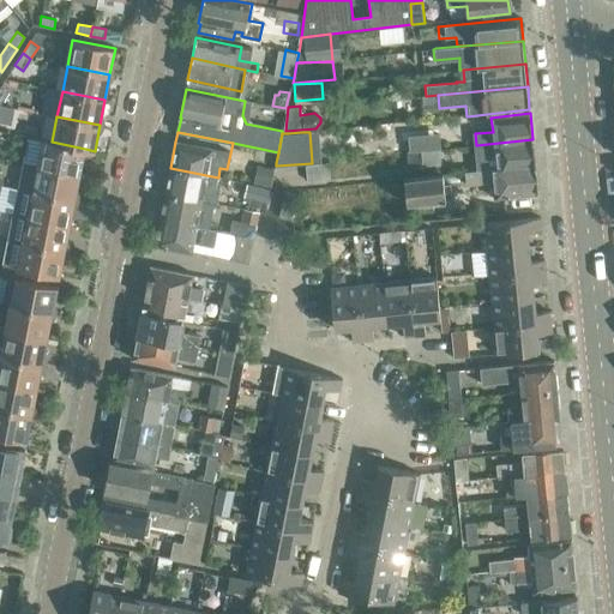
[(419,137),(409,137),(410,151),(420,150),(419,137)]
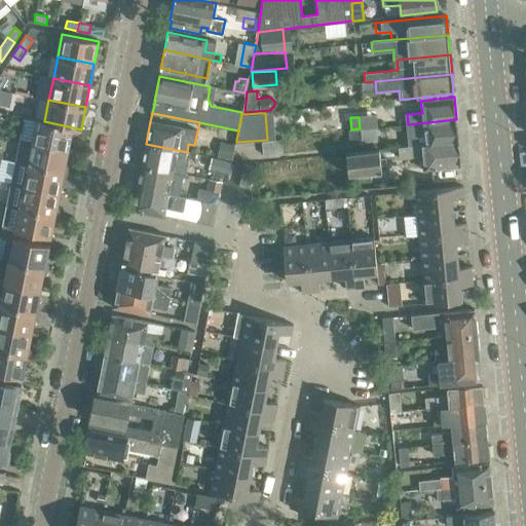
[(73,127),(44,121),(36,119),(32,142),(69,149),(73,127)]
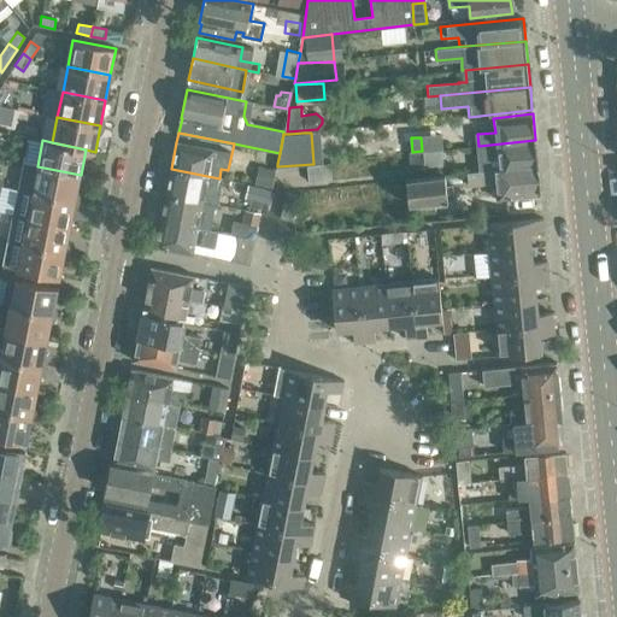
[(538,165),(535,140),(479,146),(481,171),(538,165)]
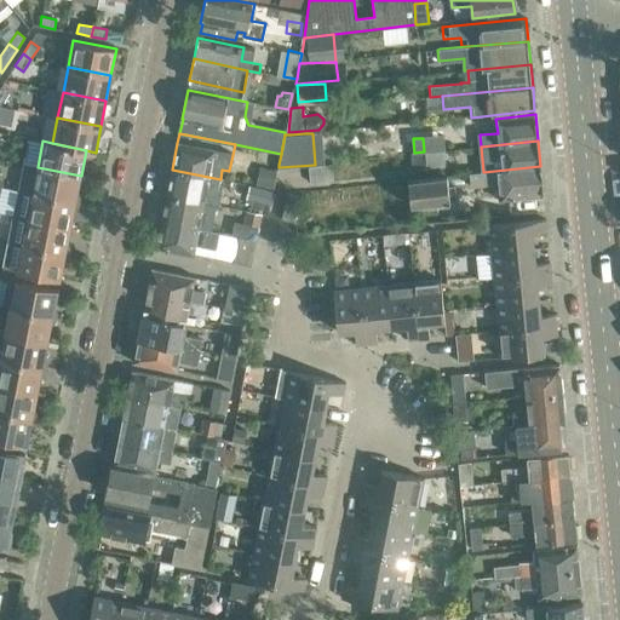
[(412,168),(446,165),(445,150),(424,151),(414,153),(409,154),(412,168)]
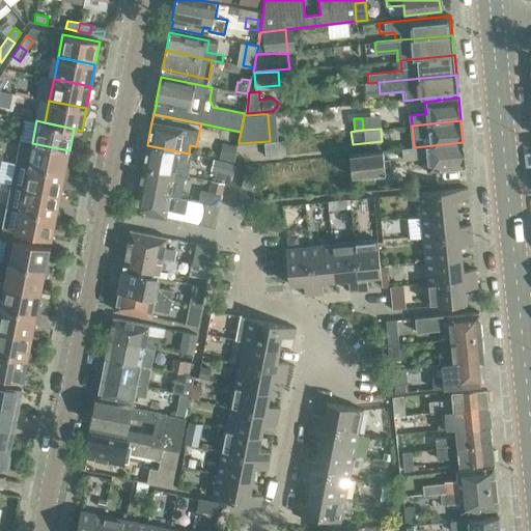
[(20,141),(16,163),(64,172),(70,150),(32,143),(20,141)]
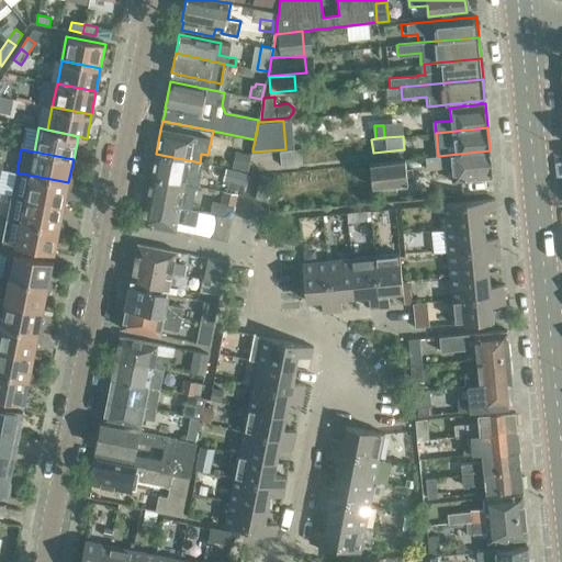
[(302,164),(300,149),(279,152),(281,166),(302,164)]
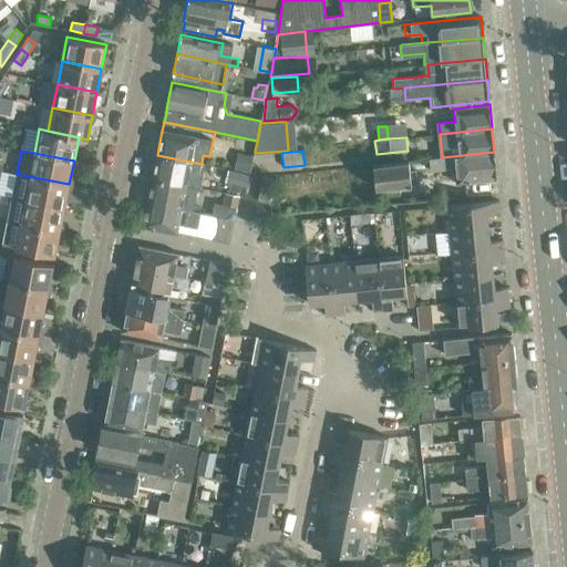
[(457,183),(496,178),(494,152),(442,157),(430,158),(431,171),(455,168),(457,183)]
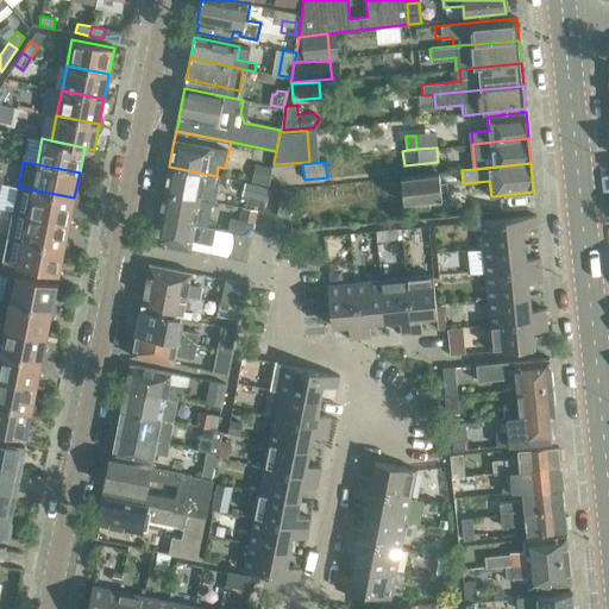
[(272,169),(256,165),(252,182),(269,186),(270,176),(272,169)]
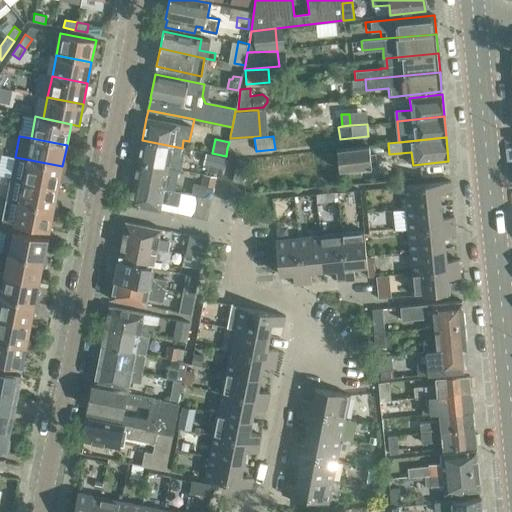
[(180,155),(182,148),(142,140),(137,161),(169,167),(178,169),(181,170),(184,156),(180,155)]
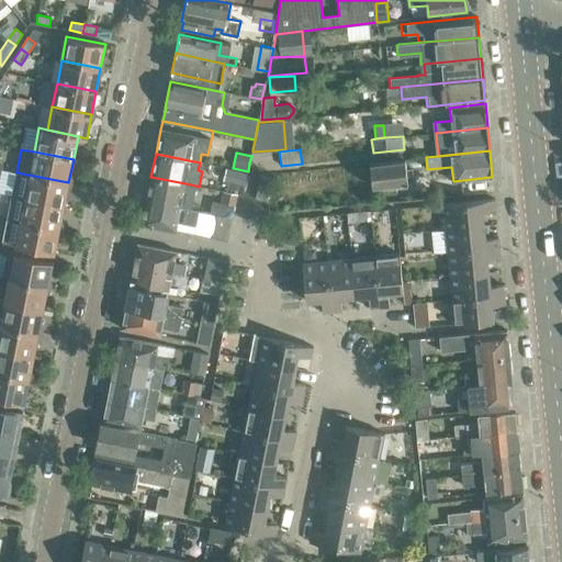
[(373,188),(408,183),(405,160),(370,164),(373,188)]
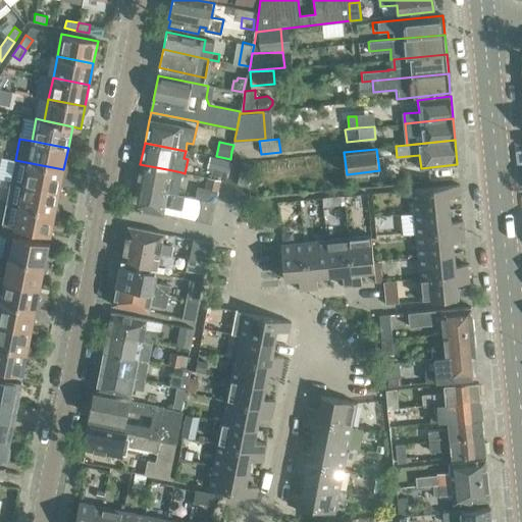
[(0,176),(11,178),(14,158),(1,156),(0,159),(0,176)]
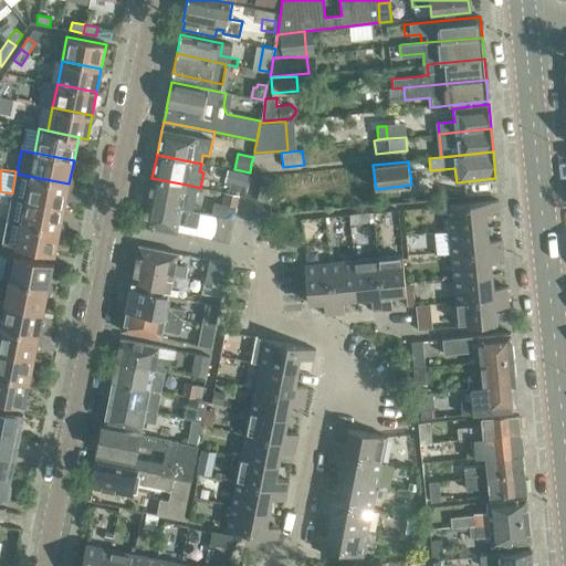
[(245,188),(249,175),(230,170),(227,184),(245,188)]
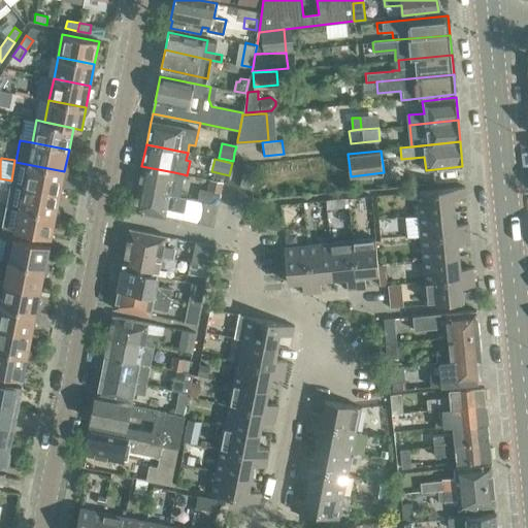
[(11,184),(24,186),(60,193),(64,171),(15,162),(11,184)]
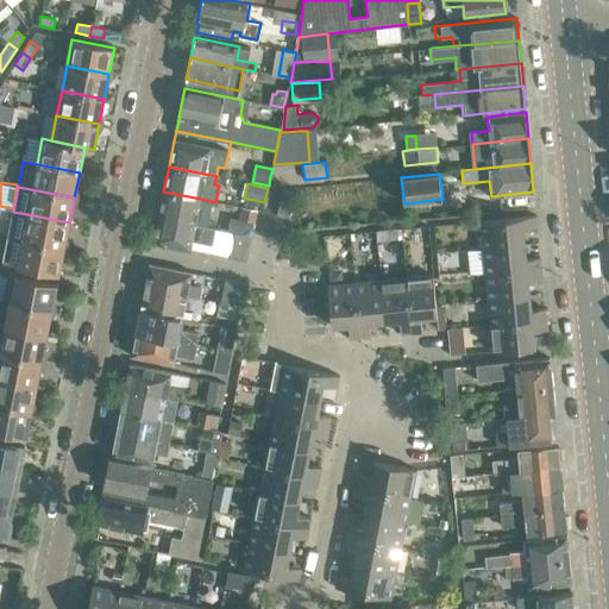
[(283,189),(276,215),(289,218),(295,193),(283,189)]
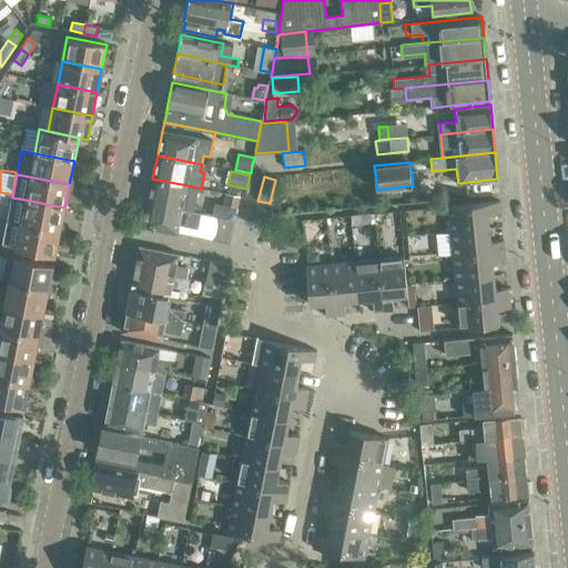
[(198,188),(188,185),(152,179),(148,202),(190,211),(193,212),(198,188)]
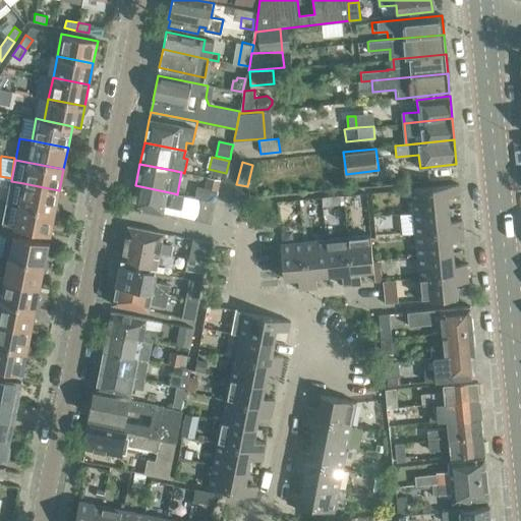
[(219,181),(208,178),(206,188),(198,187),(195,198),(215,201),(219,181)]
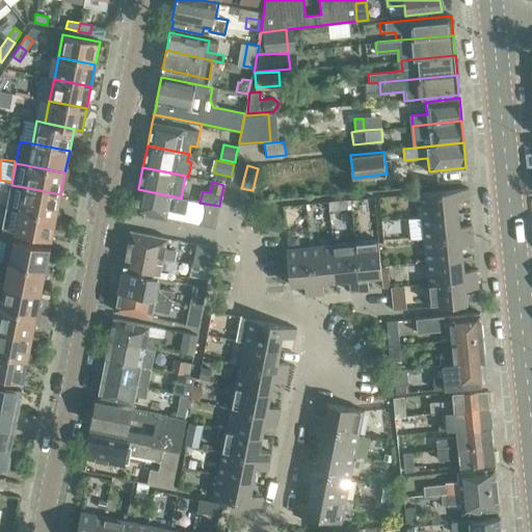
[(7,207),(19,209),(56,216),(60,194),(24,187),(11,185),(7,207)]
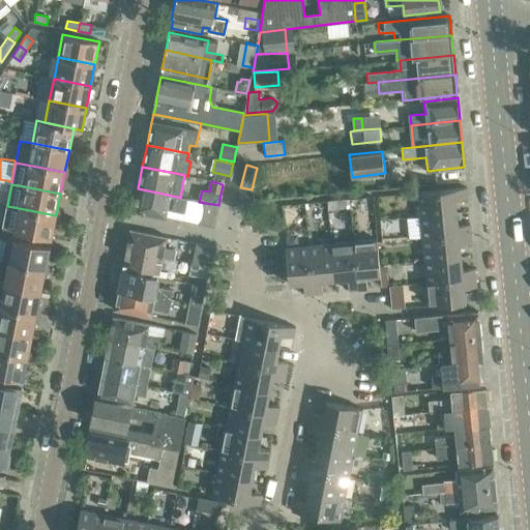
[(466,187),(418,192),(420,215),(455,212),(454,199),(467,198),(466,187)]
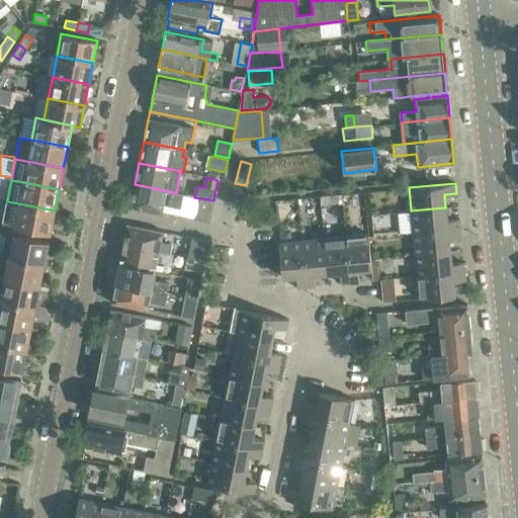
[(176,193),(173,192),(135,184),(131,206),(162,213),(164,204),(179,207),(182,194),(176,193)]
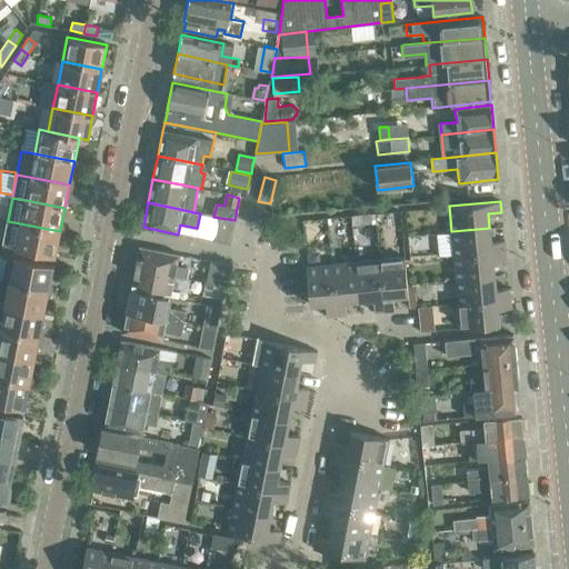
[(215,241),(230,243),(235,221),(219,218),(215,241)]
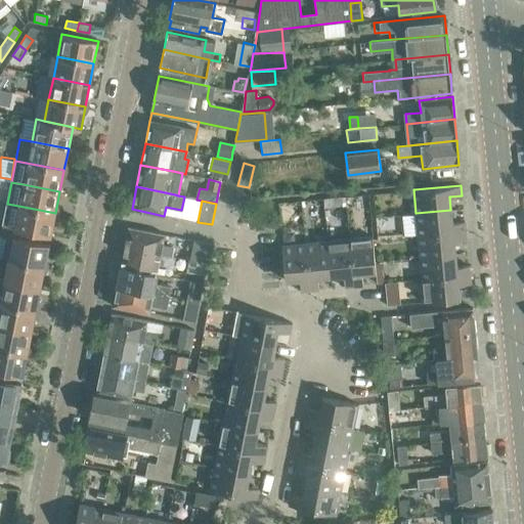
[(50,235),(55,213),(18,206),(14,228),(50,235)]
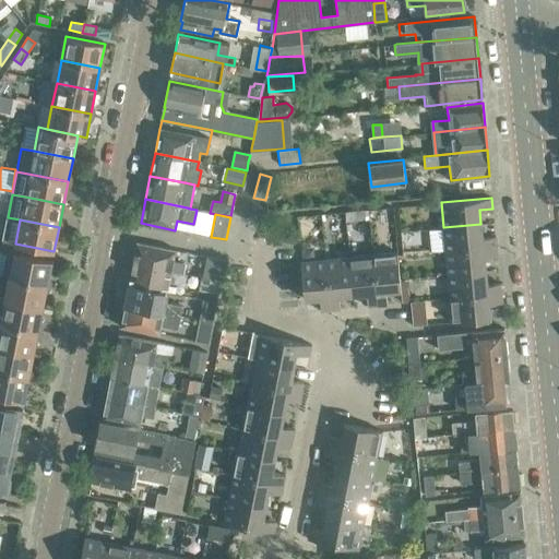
[(443,227),(445,251),(497,246),(496,236),(483,237),(480,224),(443,227)]
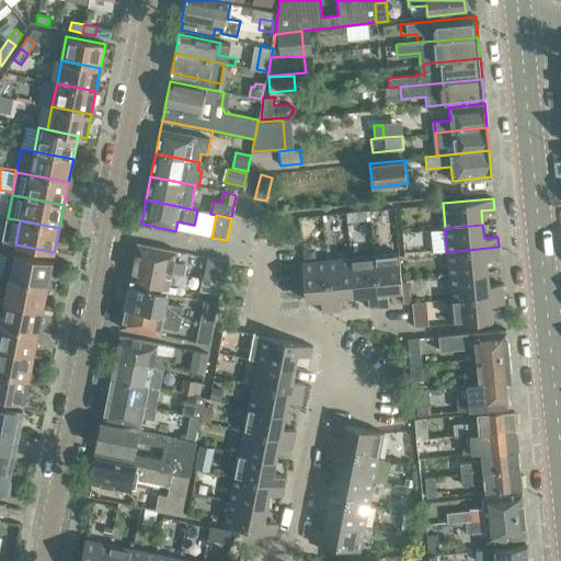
[(178,251),(137,243),(133,264),(173,272),(178,251)]
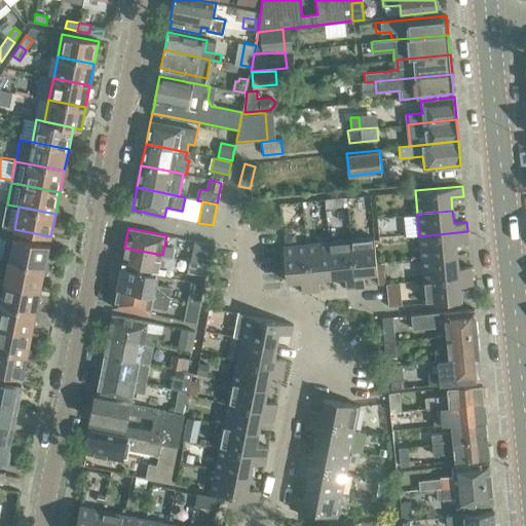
[(467,231),(419,236),(421,258),(457,255),(455,241),(467,240),(467,231)]
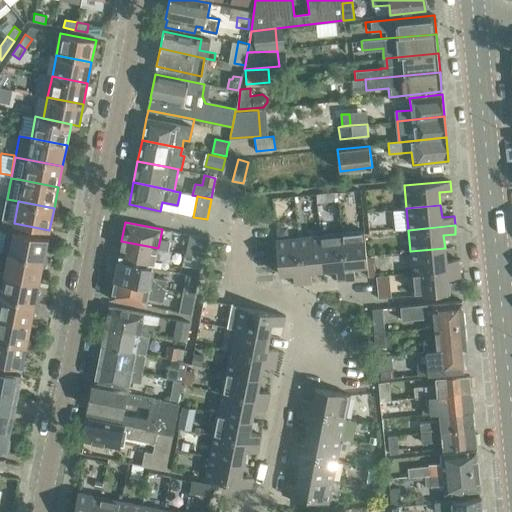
[(367,266),(364,231),(341,233),(345,280),(354,279),(353,267),(367,266)]
